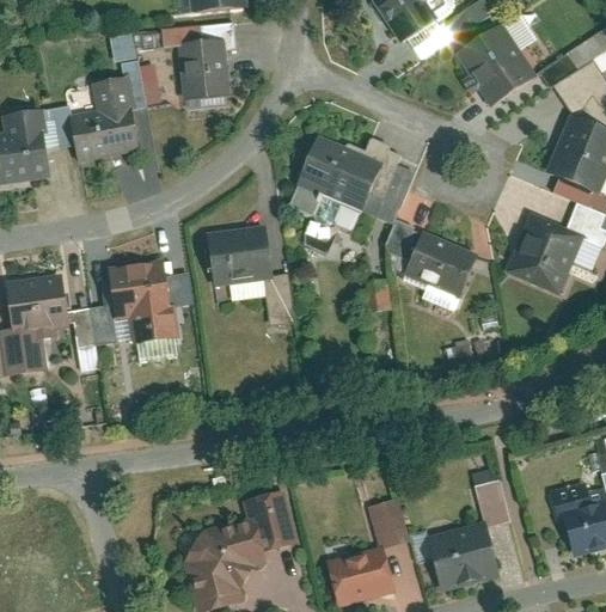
[(371,0),(399,43),(438,18),(427,1),(427,0),(371,0)]
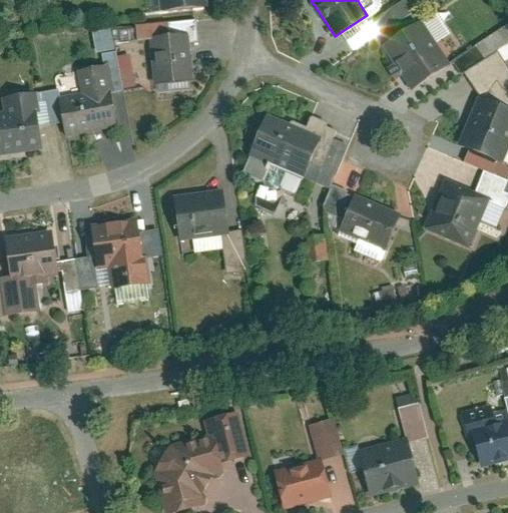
[(419,0),(392,0),(366,18),(375,31),(420,1),(419,0)]
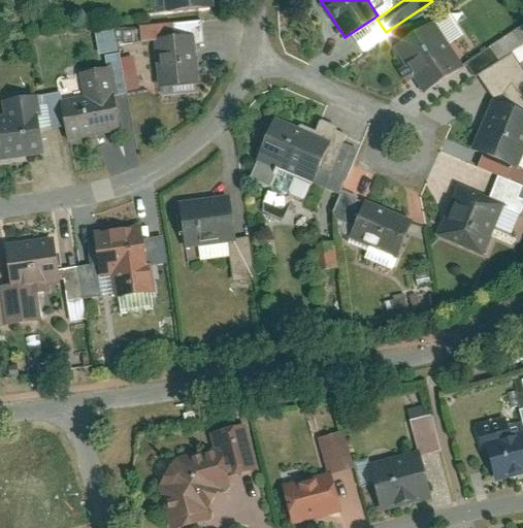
[(448,9),(393,46),(424,93),(465,65),(450,42),(464,33),(448,9)]
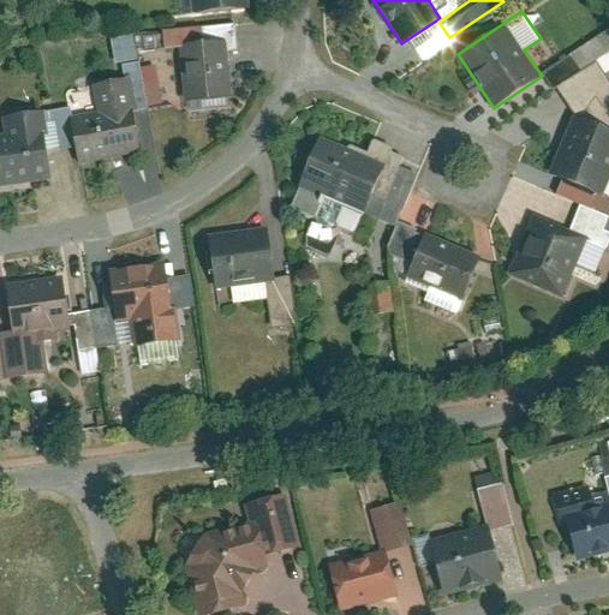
[(580,71),(557,85),(574,109),(608,85),(608,77),(607,72),(608,70),(608,28),(569,55),(580,71)]
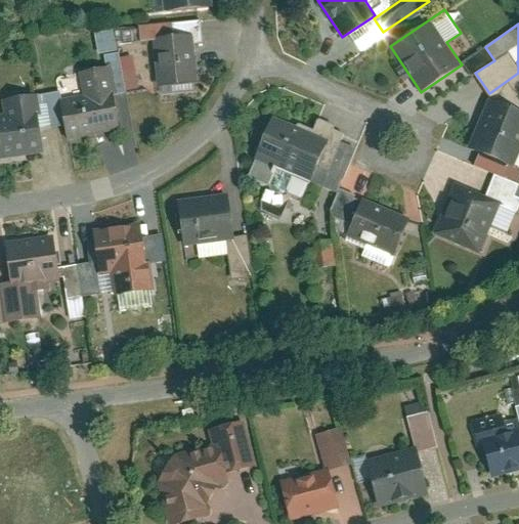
[(87,35),(91,55),(111,52),(106,31),(87,35)]
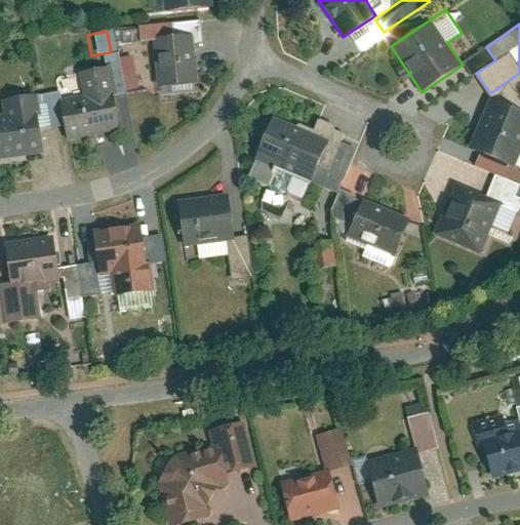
[(191,36),(153,41),(158,85),(196,81),(191,36)]
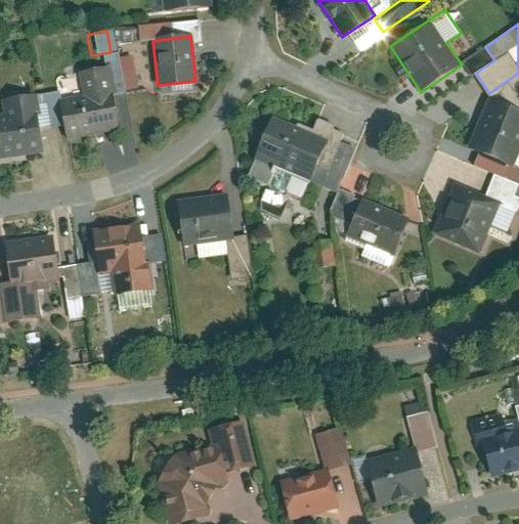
[(65,123),(67,136),(118,126),(105,67),(79,72),(84,95),(59,99),(65,123)]
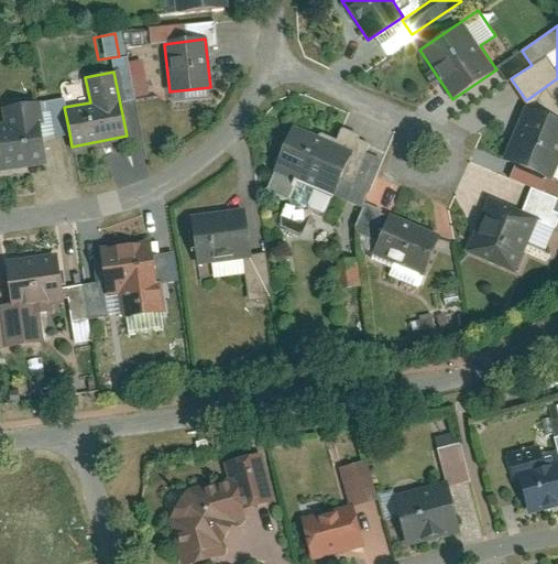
[(62,98),(39,102),(45,138),(69,132),(64,107),(62,98)]
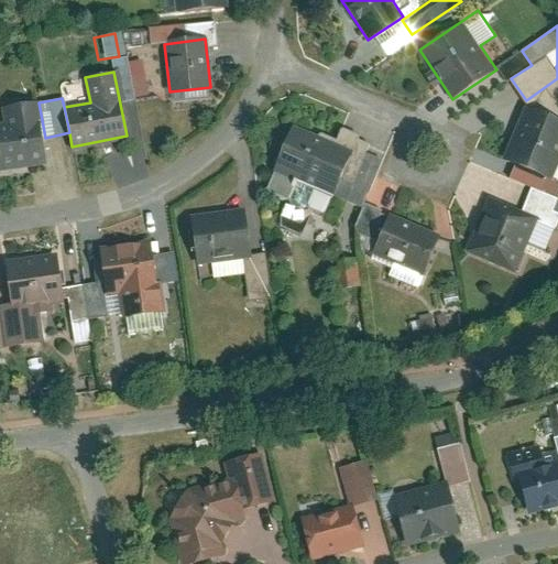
[(0,165),(50,156),(45,138),(39,102),(4,109),(7,122),(0,123),(0,165)]
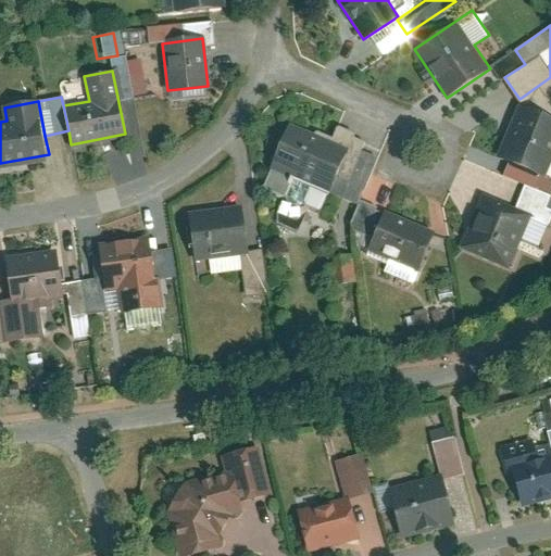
[(550,117),(517,104),(495,156),(508,162),(503,172),(550,192),(550,189),(550,117)]
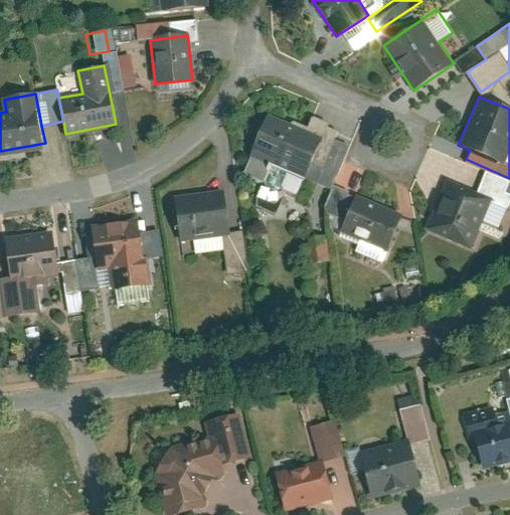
[(266,113),(241,172),(298,194),(304,178),(327,187),(344,144),(332,139),(335,132),(326,128),(328,122),(312,115),(306,129),(266,113)]
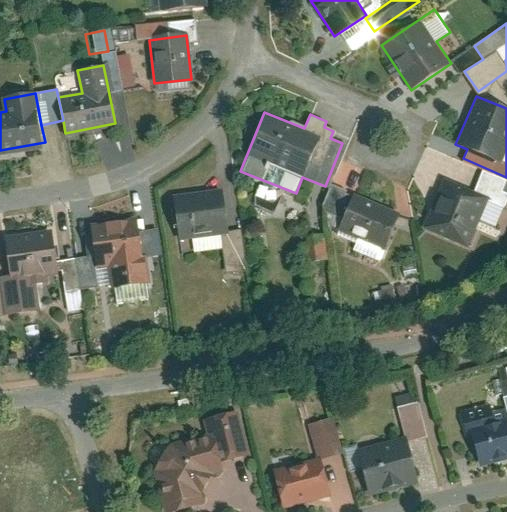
[(444,176),(421,227),(467,247),(486,202),(501,209),(506,195),(506,180),(480,169),(472,189),(444,176)]
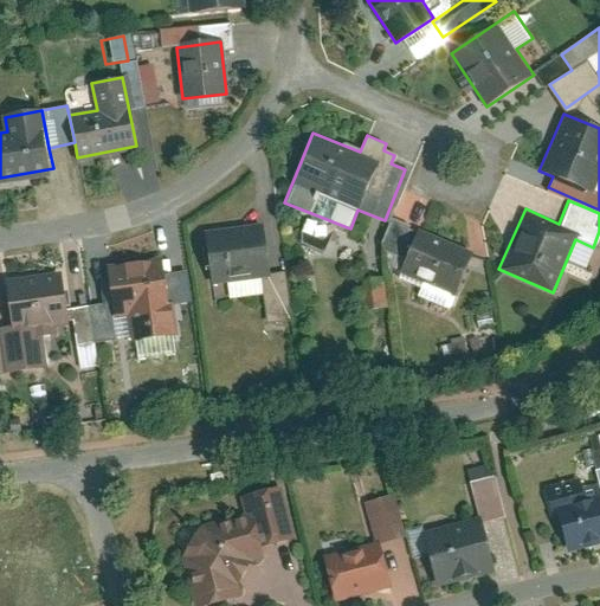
[(473,252),(393,217),(379,249),(405,260),(398,276),(420,287),(417,294),(449,308),(473,252)]
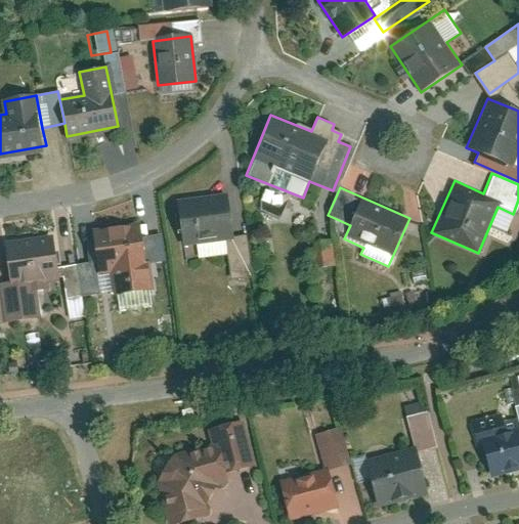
[(224,194),(176,202),(183,247),(195,245),(198,260),(226,255),(231,281),(256,277),(250,234),(231,237),(224,194)]
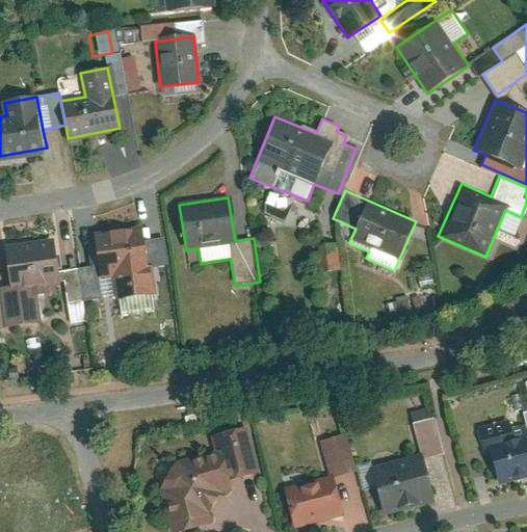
[(139,224),(95,231),(96,242),(85,243),(88,265),(79,267),(84,298),(114,294),(115,301),(157,296),(153,268),(167,266),(163,238),(141,241),(139,224)]
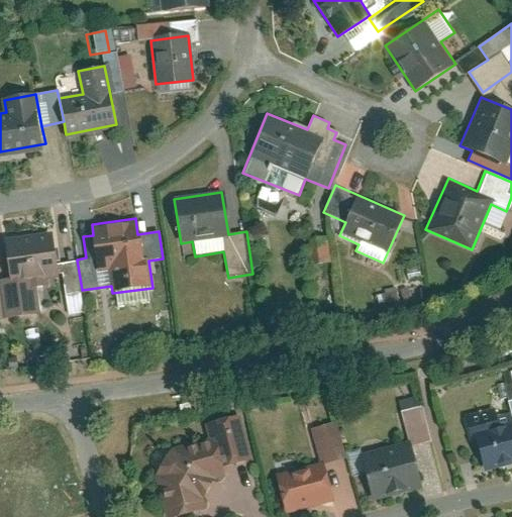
[(53,231),(5,239),(11,279),(32,276),(59,272),(58,262),(53,231)]
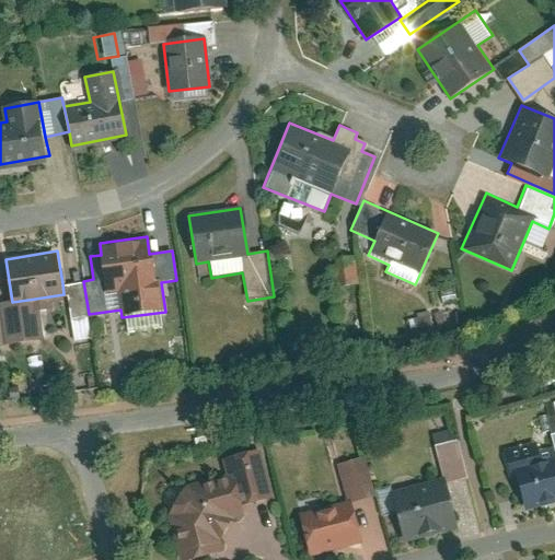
[(336,287),(348,286),(346,261),(335,263),(336,287)]
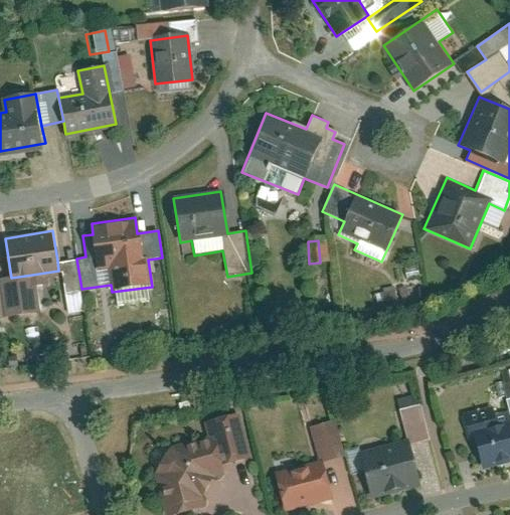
[(61,292),(81,289),(76,259),(57,261),(58,271),(61,292)]
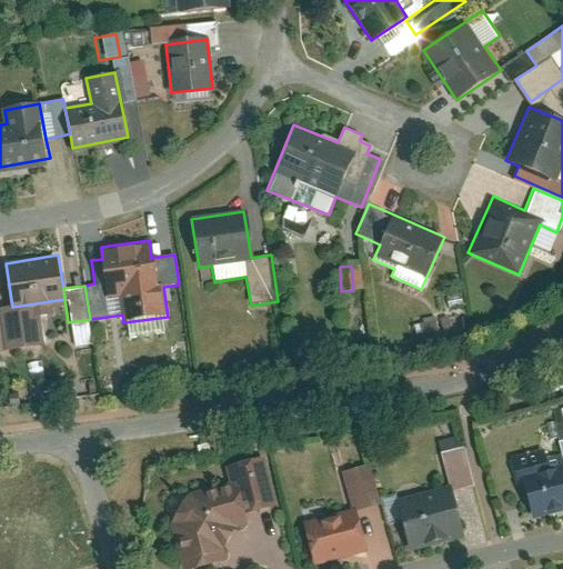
[(0,316),(6,349),(42,343),(36,303),(12,307),(0,309),(0,316)]
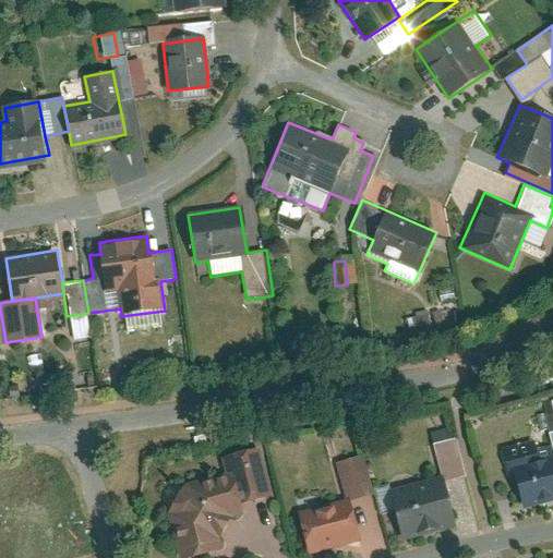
[(520,510),(552,500),(552,443),(551,435),(503,448),(520,510)]
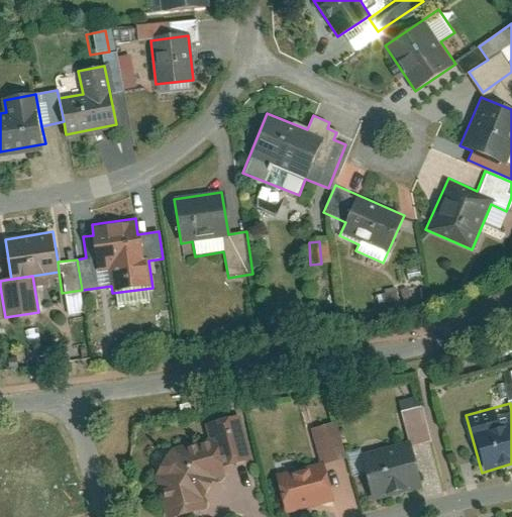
[(409,440),(410,444),(429,439),(419,404),(400,410),(409,440)]
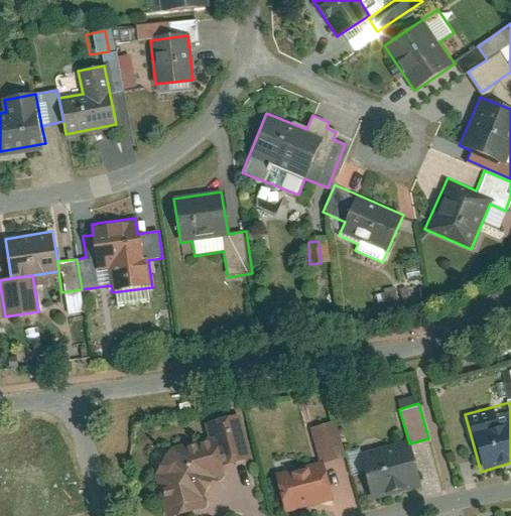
[(216,437),(223,468),(251,461),(240,414),(212,421),(216,437)]
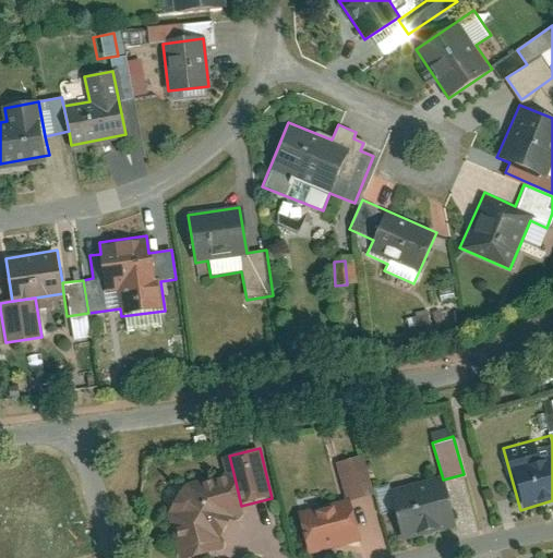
[(348,496),(349,500),(374,493),(363,455),(338,461),(348,496)]
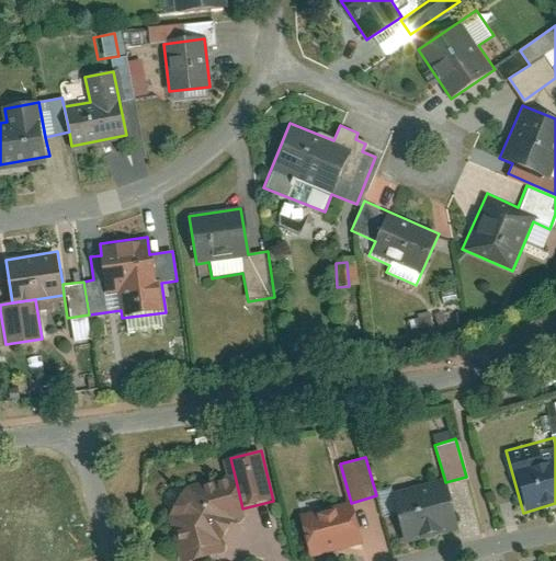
[(179,560),(196,560),(225,554),(220,539),(229,524),(246,521),(242,508),(235,476),(186,488),(168,515),(179,560)]
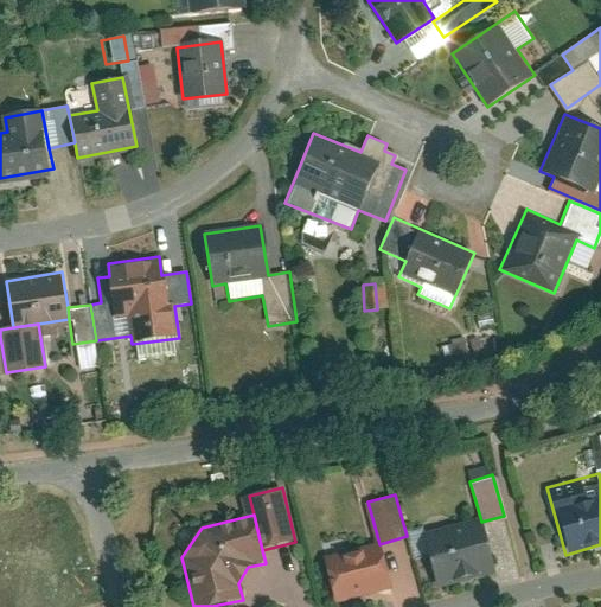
[(422,534),(439,588),(496,572),(481,522),(480,517),(422,534)]
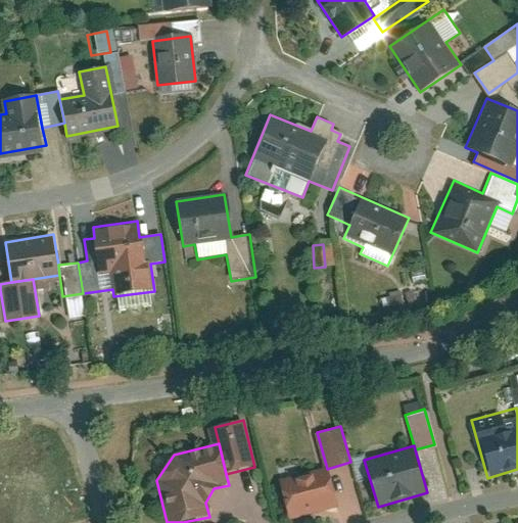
[(276,479),(288,521),(337,507),(327,469),(326,465),(276,479)]
